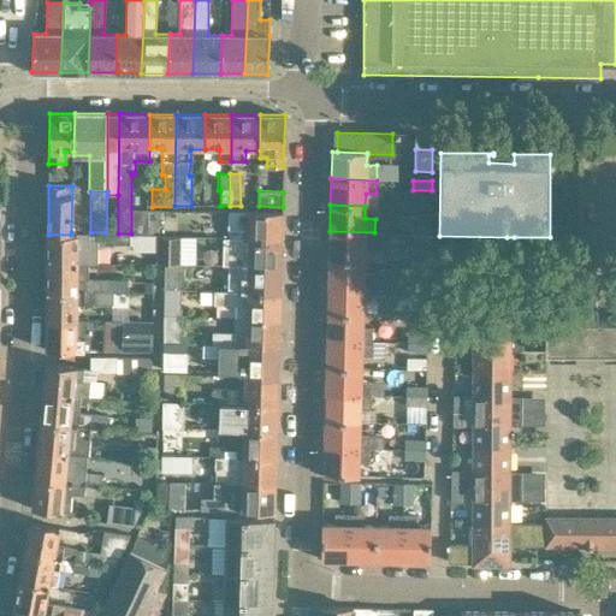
[(148,212),(148,234),(158,234),(160,234),(161,211),(148,212)]
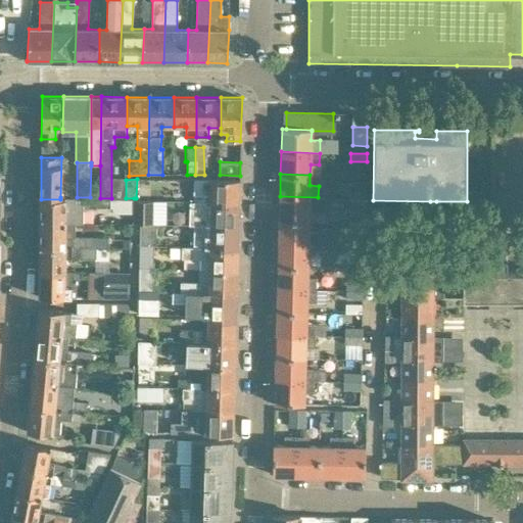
[(193,179),(192,203),(239,204),(239,180),(211,179),(193,179)]
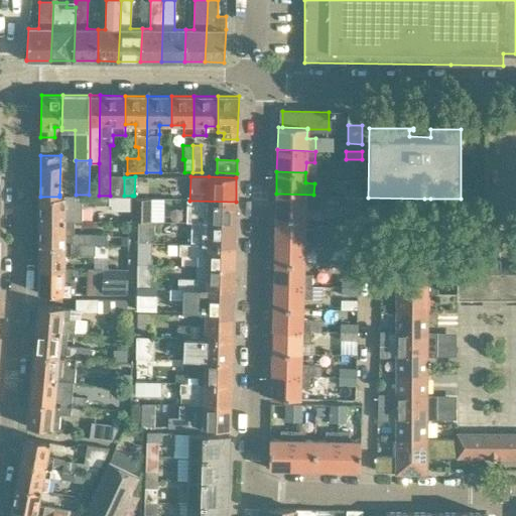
[(344,187),(344,196),(361,197),(362,187),(344,187)]
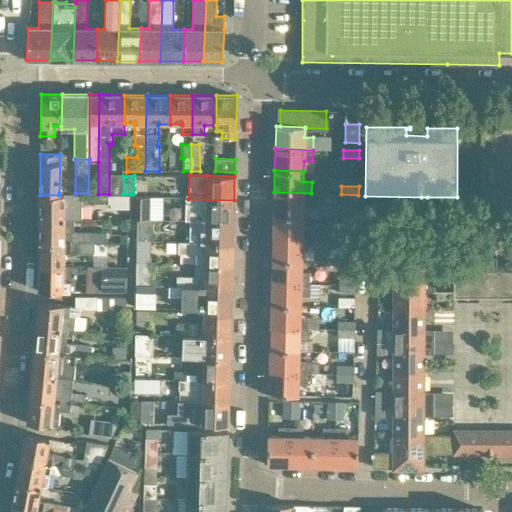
[(274,192),(273,215),(302,216),(302,208),(316,208),(317,194),(311,193),(274,192)]
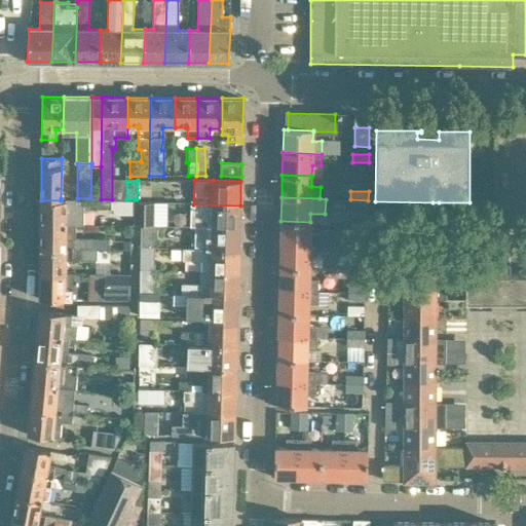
[(61,200),(41,200),(40,225),(76,225),(83,225),(83,210),(112,210),(112,199),(101,199),(90,198),(77,198),(61,198),(61,200)]
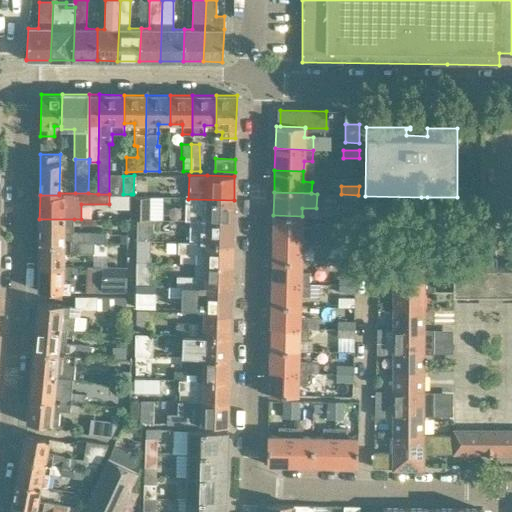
[(341,194),(341,203),(358,203),(358,195),(341,194)]
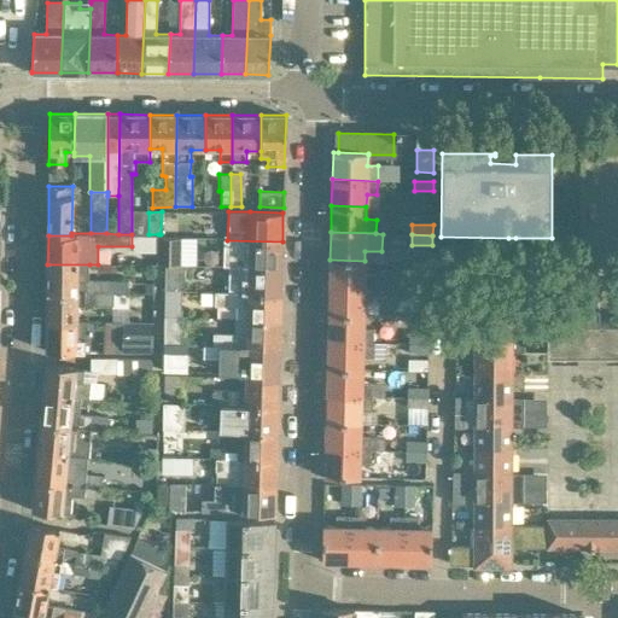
[(157,264),(165,264),(180,266),(180,238),(158,238),(157,264)]
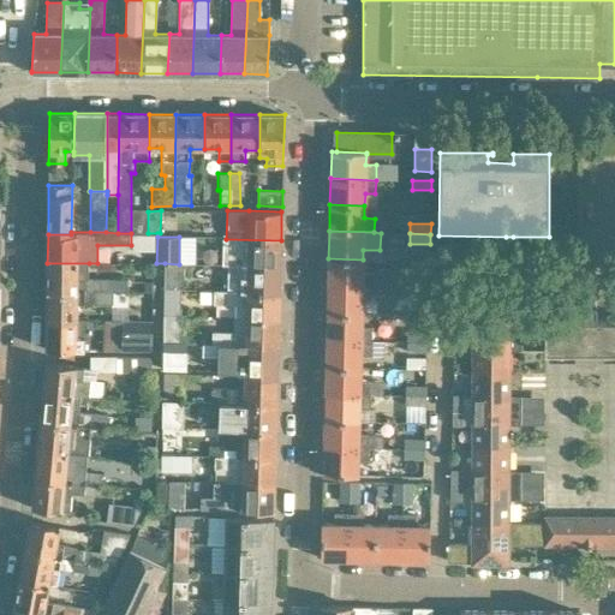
[(220,238),(220,254),(230,254),(230,266),(280,267),(281,240),(226,239),(220,238)]
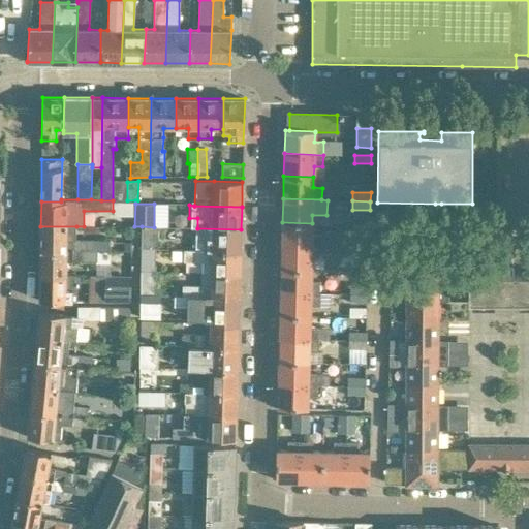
[(312,246),(351,247),(369,248),(369,240),(351,240),(352,231),(321,230),(321,235),(312,234),(312,223),(282,222),(282,245),(312,246)]
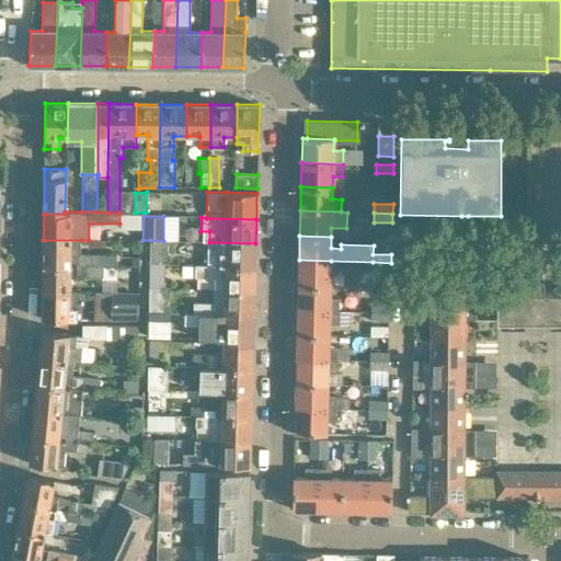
[(43,240),(43,266),(116,266),(116,254),(80,254),(81,240),(43,240)]
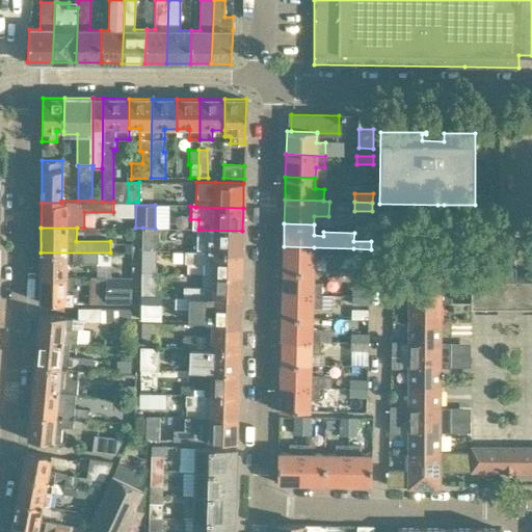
[(159,229),(155,229),(142,228),(142,250),(156,250),(159,250),(159,229)]
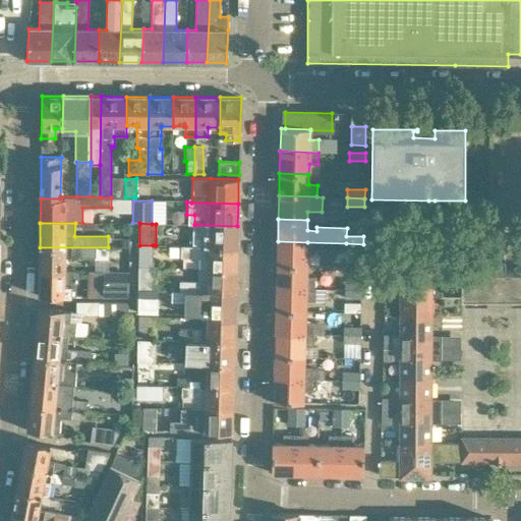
[(237,248),(237,226),(193,225),(193,245),(183,245),(183,246),(237,248)]
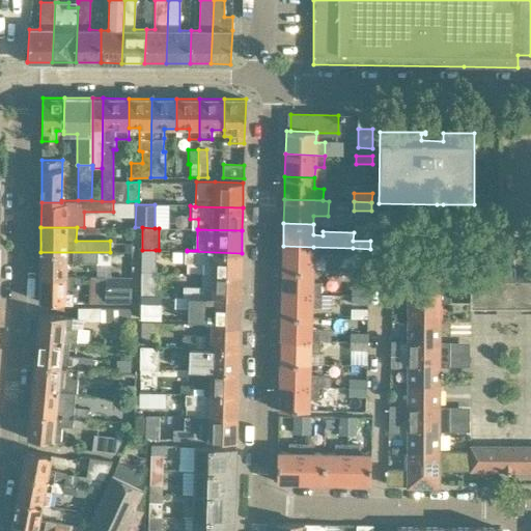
[(378,254),(390,255),(391,230),(379,229),(378,254)]
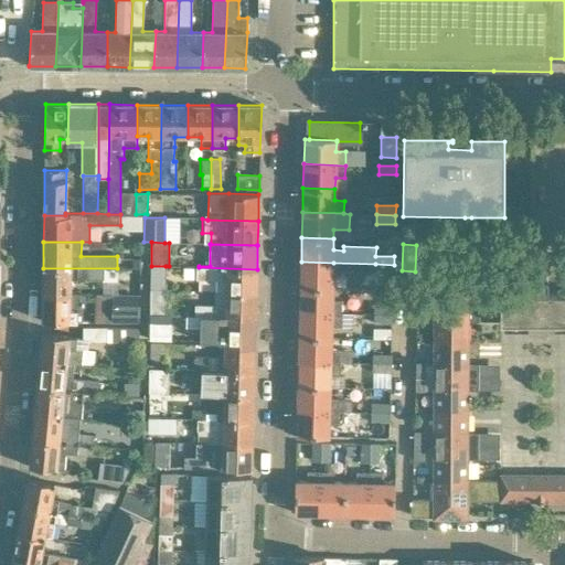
[(333,263),(301,262),(300,286),(332,287),(333,263)]
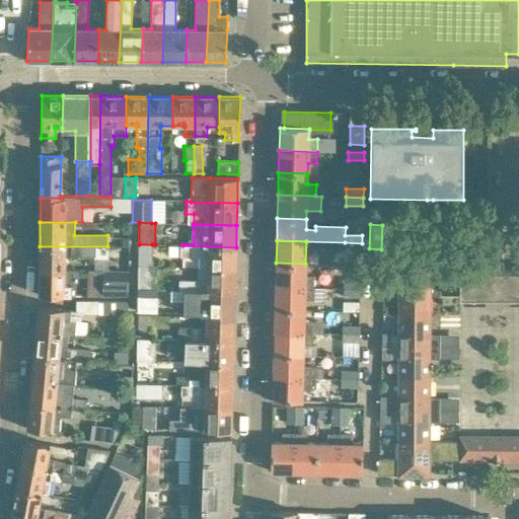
[(362,243),(345,242),(345,251),(361,251),(362,243)]
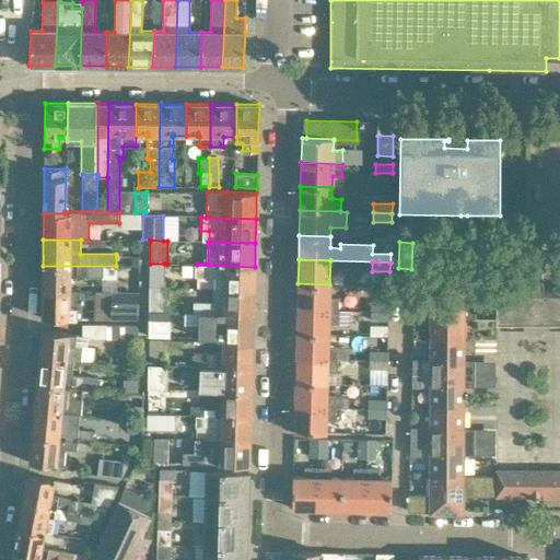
[(164,288),(164,264),(150,264),(149,288),(164,288)]
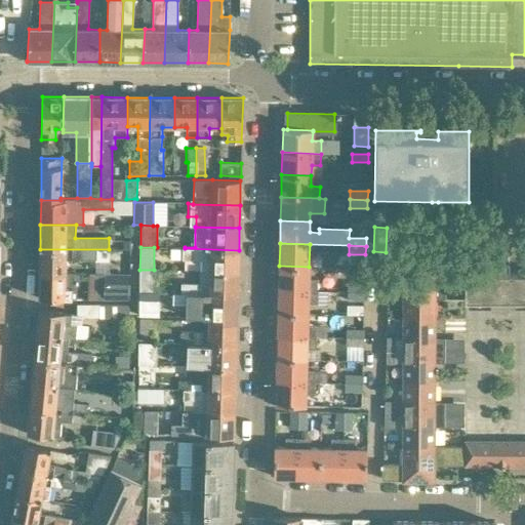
[(238,272),(239,250),(185,248),(184,259),(202,259),(201,270),(201,272),(238,272)]
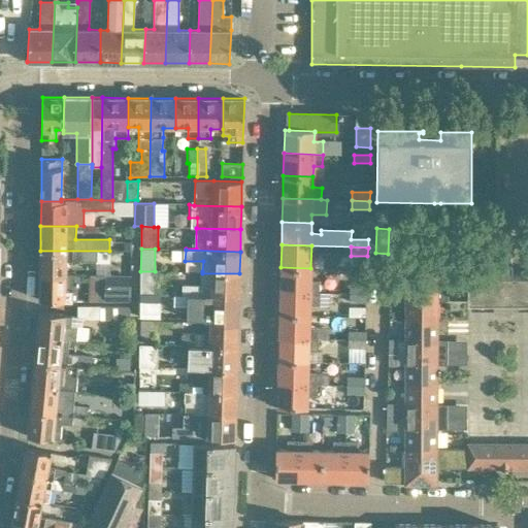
[(40,251),(40,274),(66,275),(66,261),(96,261),(96,262),(109,262),(109,251),(40,251)]
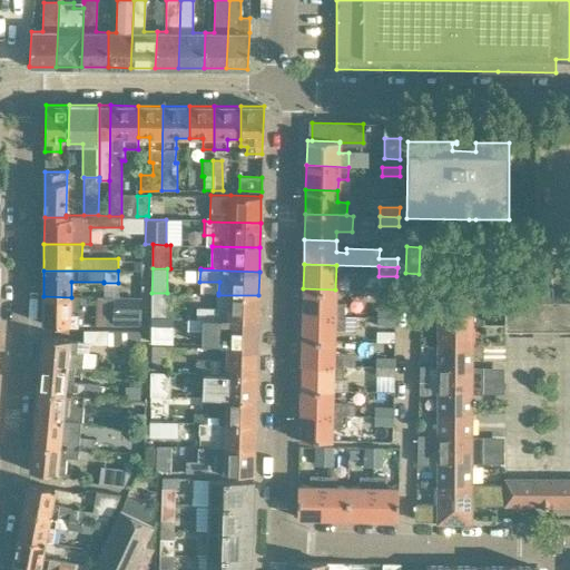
[(505,325),(559,325),(569,325),(569,295),(552,296),(552,279),(552,277),(551,277),(551,276),(549,274),(548,273),(546,273),(544,273),(543,273),(542,274),(541,275),(540,275),(539,276),(539,278),(539,279),(539,296),(509,295),(505,295),(504,295),(504,323),(504,325),(505,325)]
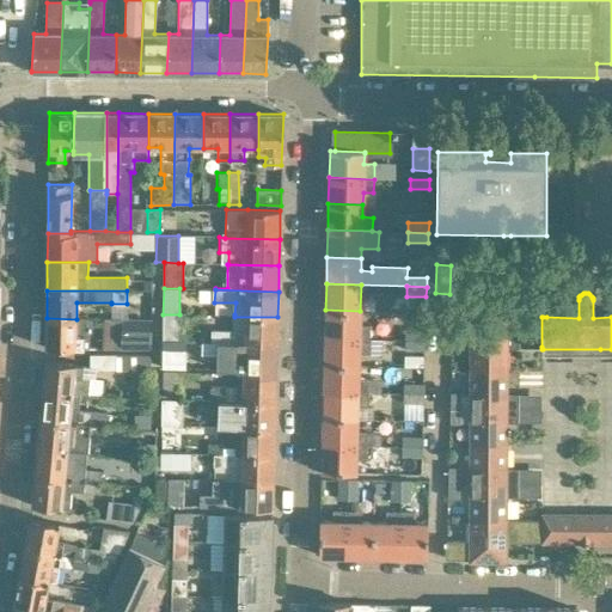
[(472,332),(519,334),(519,319),(505,319),(505,295),(481,295),(472,295),(472,332)]
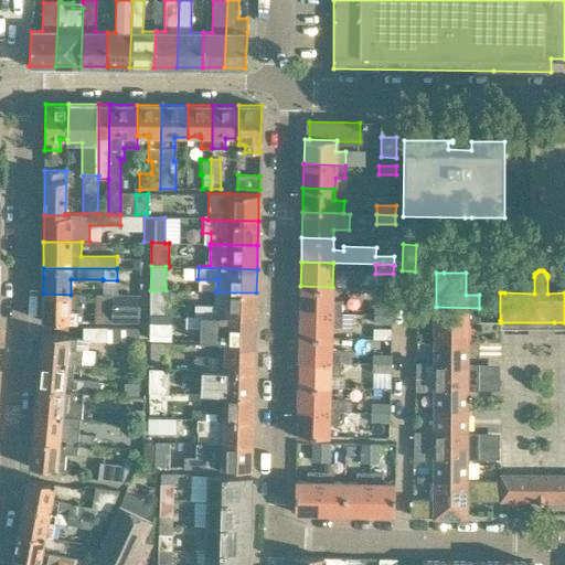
[(300,286),(299,311),(341,312),(341,300),(332,299),(332,287),(300,286)]
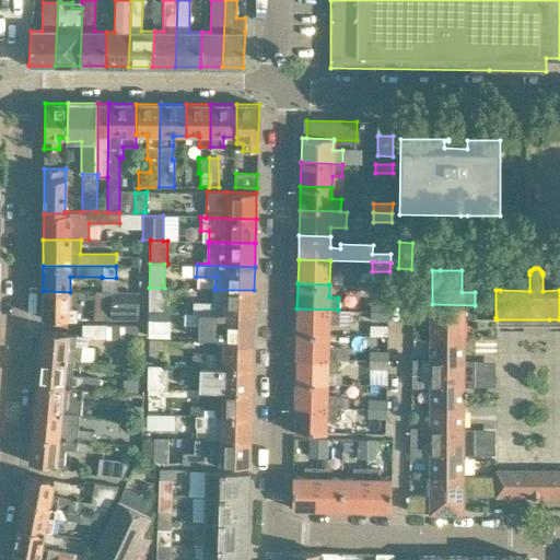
[(149,288),(149,312),(163,313),(164,288),(149,288)]
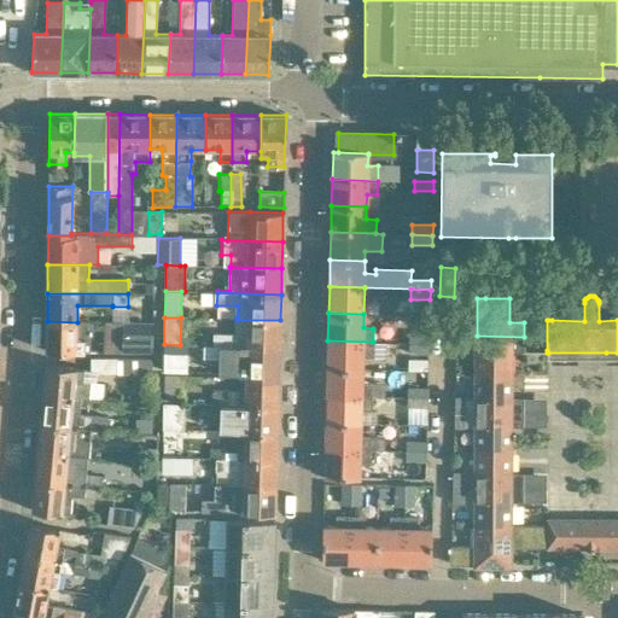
[(214,332),(214,345),(240,347),(279,348),(280,320),(237,320),(235,333),(214,332)]
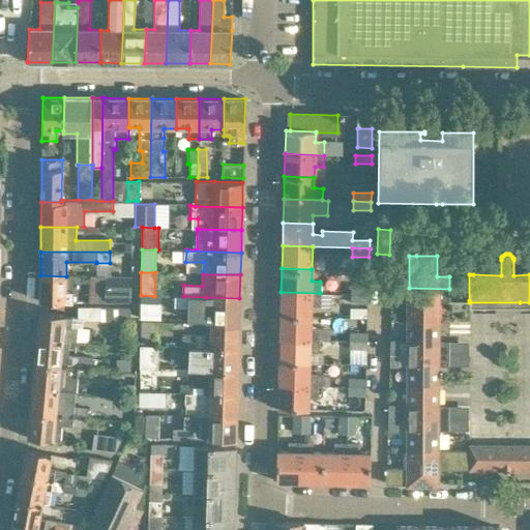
[(40,275),(40,301),(72,301),(72,291),(77,287),(77,276),(66,276),(40,275)]
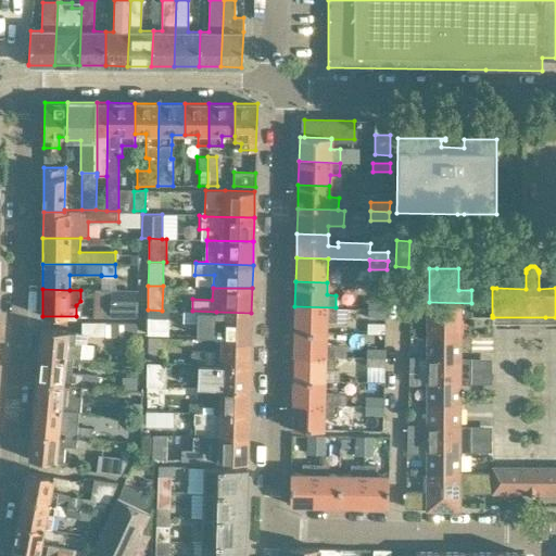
[(422,289),(411,289),(411,303),(421,302),(422,289)]
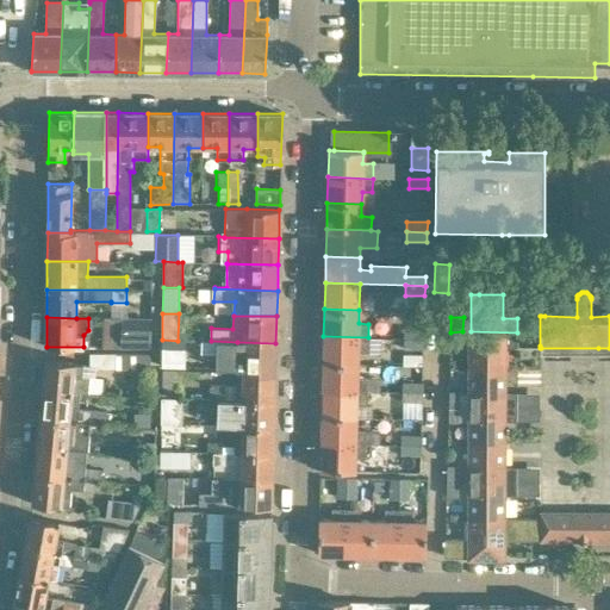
[(153,348),(153,319),(112,318),(112,347),(120,347),(153,348)]
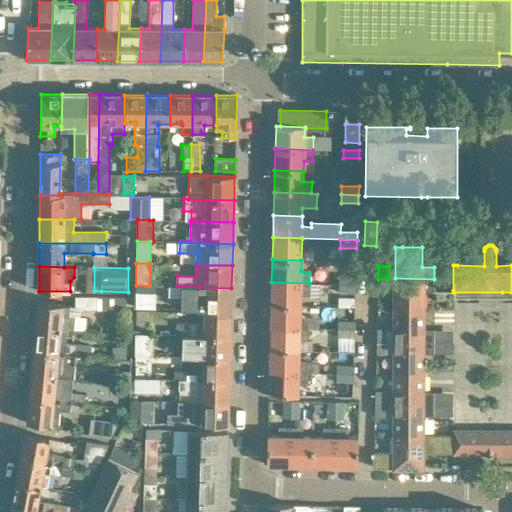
[(338,284),(356,285),(356,277),(354,277),(339,276),(338,284)]
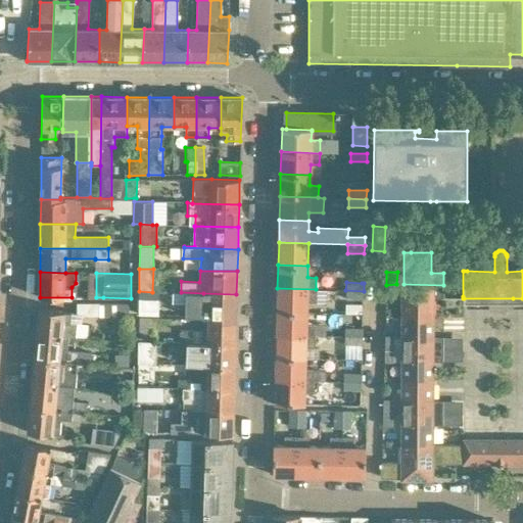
[(396,297),(396,284),(386,285),(386,297),(396,297)]
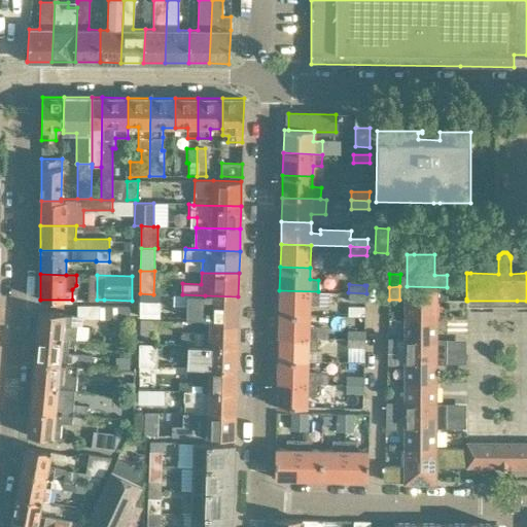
[(407,319),(434,319),(434,300),(447,300),(447,287),(407,286),(407,319)]
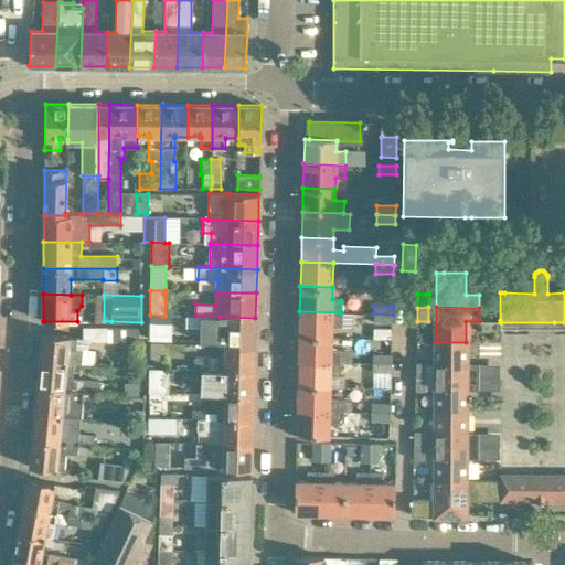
[(299,311),(299,336),(331,337),(331,326),(341,326),(341,323),(341,312),(299,311)]
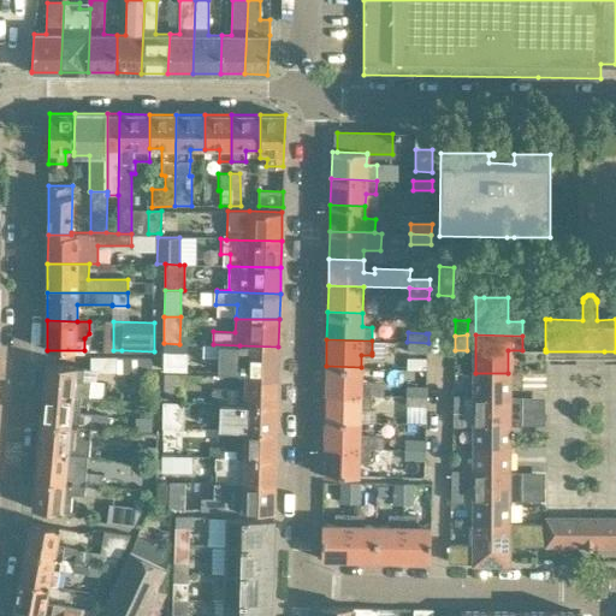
[(407,351),(426,353),(428,353),(428,343),(407,342),(407,351)]
